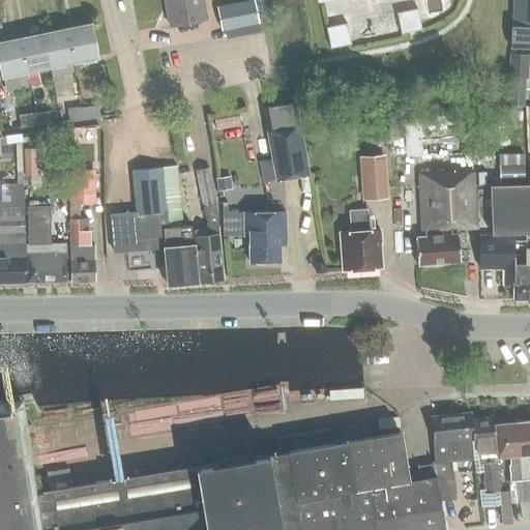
[(202,0),(164,0),(169,26),(206,19),(202,0)]
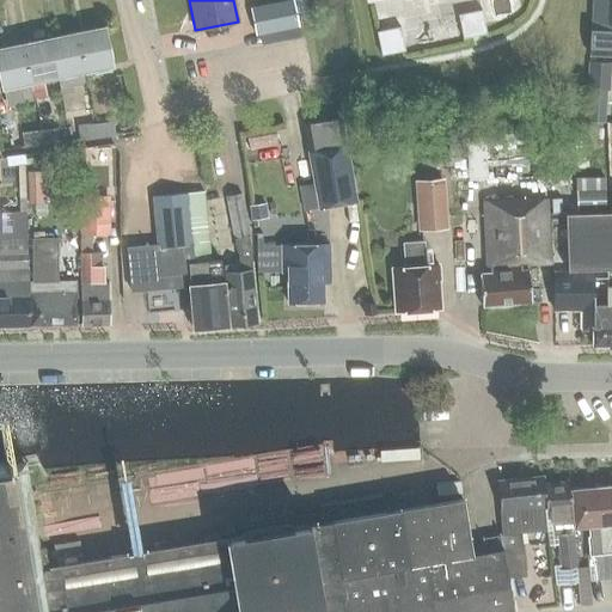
[(293,0),(282,0),(249,7),(255,35),(299,26),(293,0)]
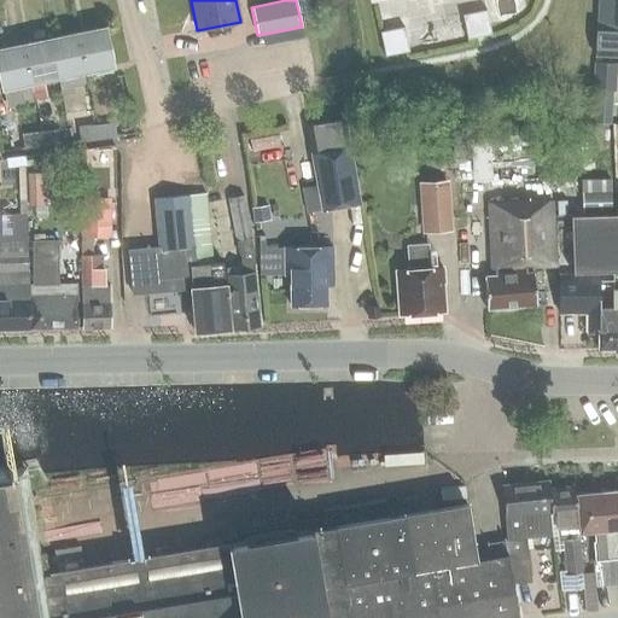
[(617,0),(598,0),(596,23),(594,56),(617,57),(617,0)]
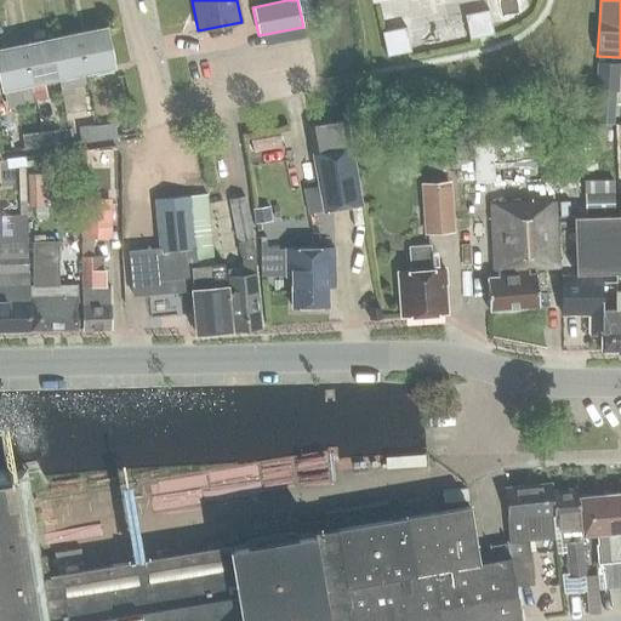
[(488,10),(463,15),(468,40),(493,35),(488,10)]
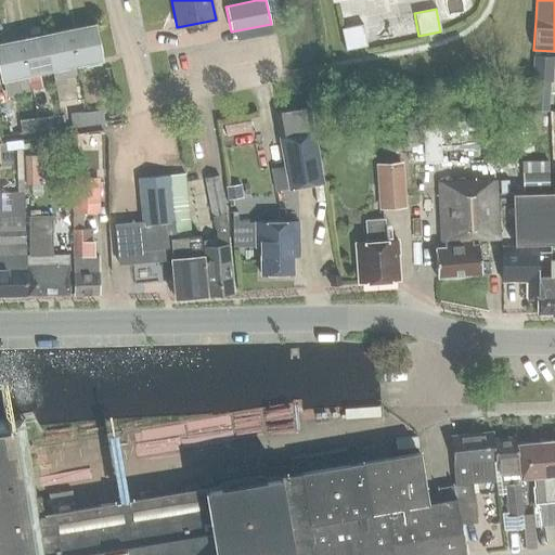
[(345,51),(366,47),(362,24),(340,29),(345,51)]
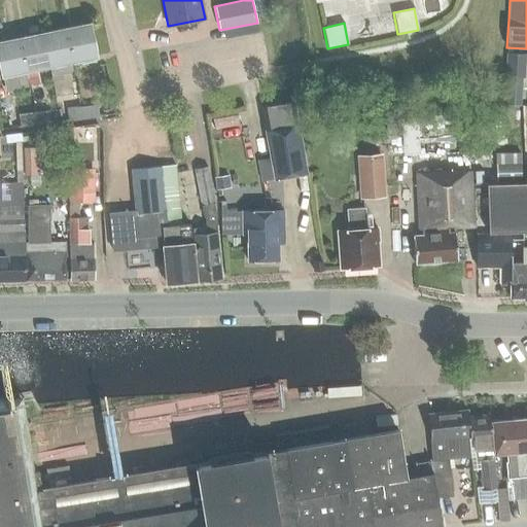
[(66,29),(72,62),(96,57),(90,24),(66,29)]
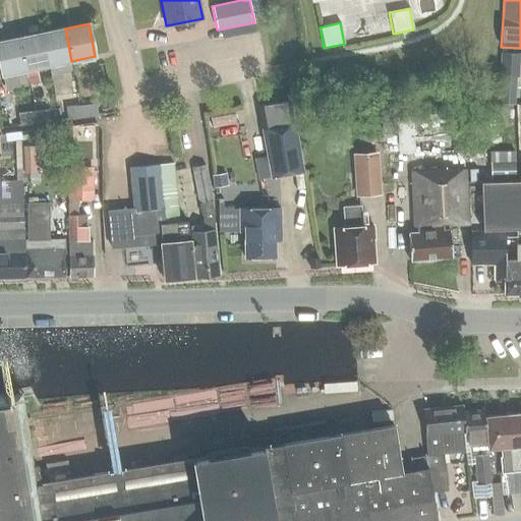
[(71,61),(65,29),(42,33),(48,66),(71,61)]
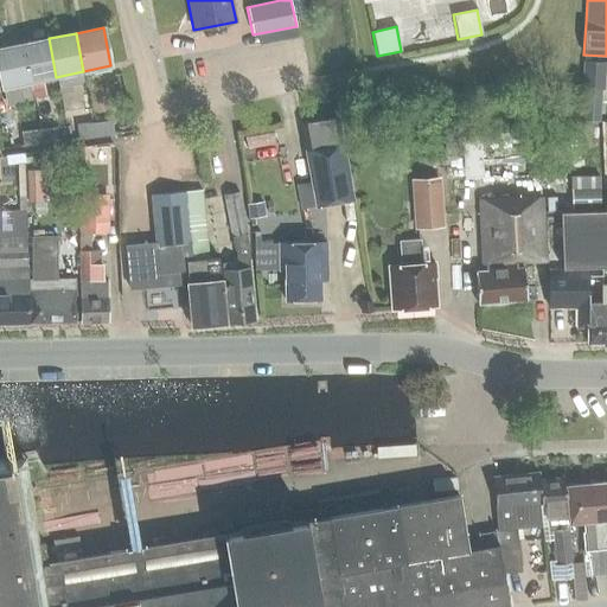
[(56,77),(49,38),(20,44),(29,83),(56,77)]
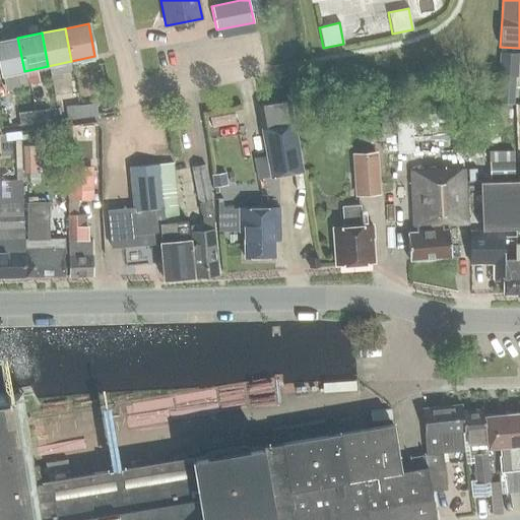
[(24,71),(17,38),(0,41),(0,70),(1,75),(24,71)]
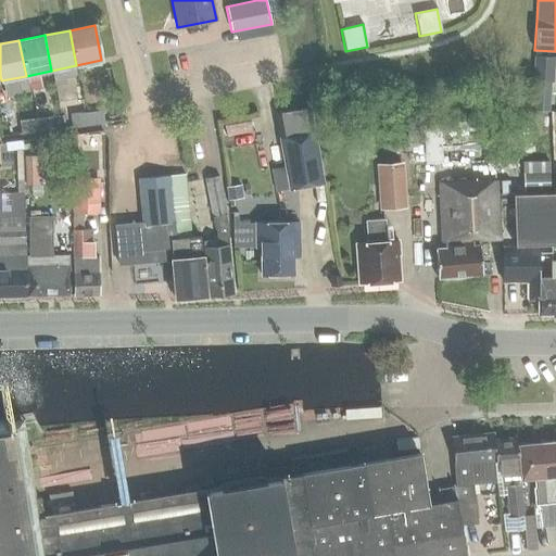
[(551,58),(534,57),(533,80),(550,81),(551,58)]
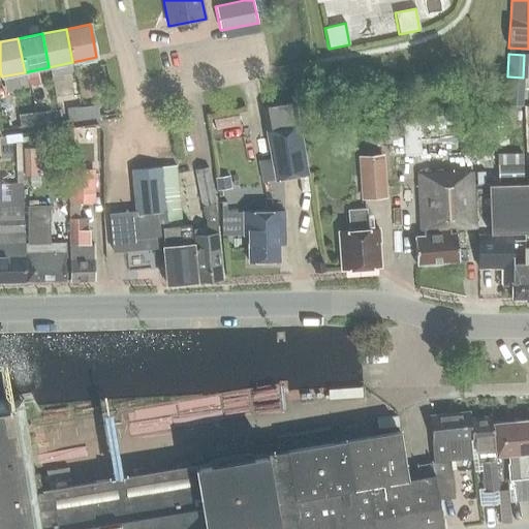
[(506,95),(506,105),(520,105),(520,96),(506,95)]
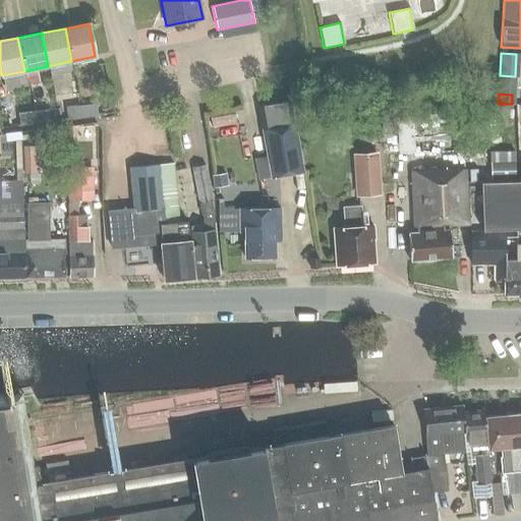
[(81,118),(97,116),(96,104),(80,106),(81,118)]
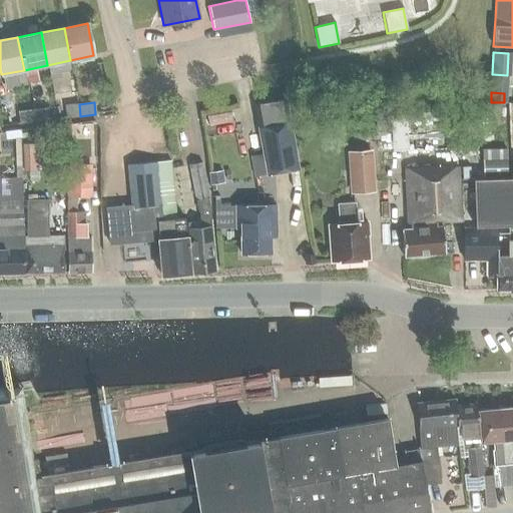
[(65,117),(80,116),(79,104),(63,105),(65,117)]
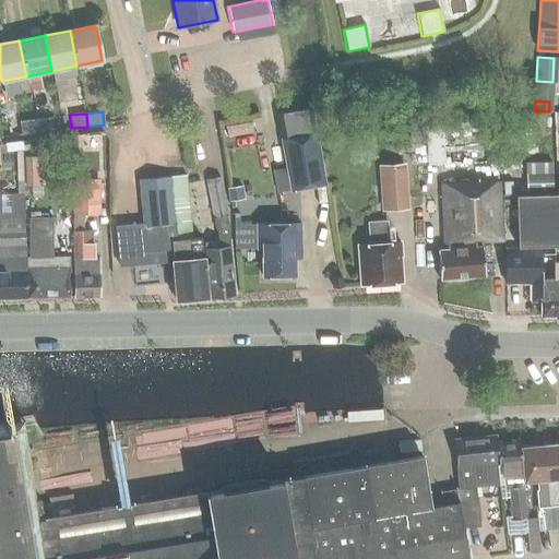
[(51,117),(35,119),(36,132),(52,131),(51,117)]
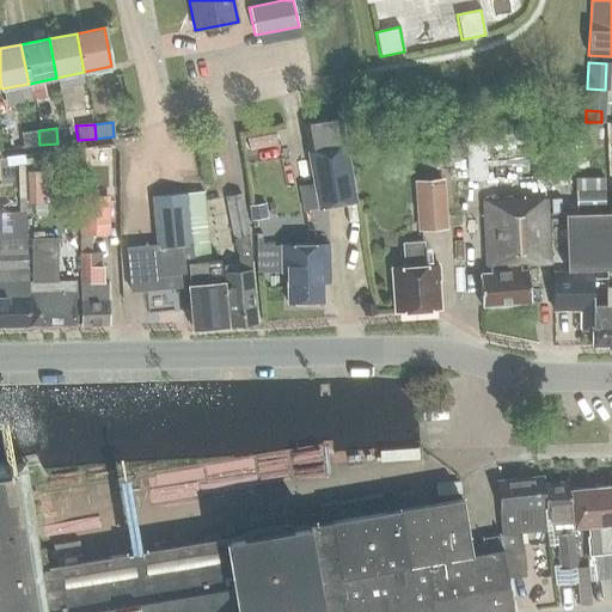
[(23,147),(40,145),(38,130),(20,133),(23,147)]
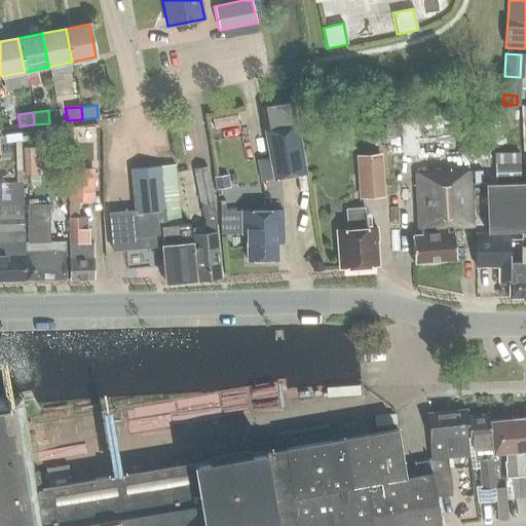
[(417,126),(441,124),(441,115),(416,116),(417,126)]
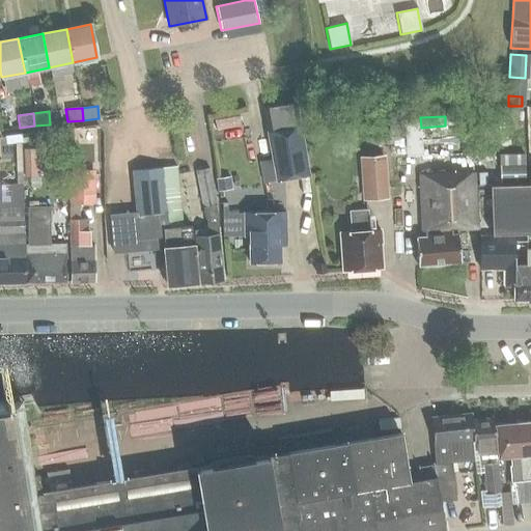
[(388,141),(396,140),(395,122),(387,123),(388,141)]
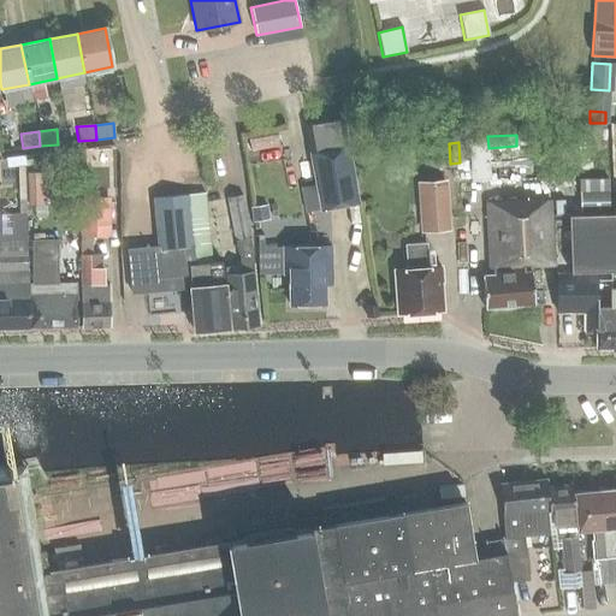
[(317,184),(302,187),(306,212),(320,208),(321,209),(359,202),(348,147),(311,153),(317,184)]
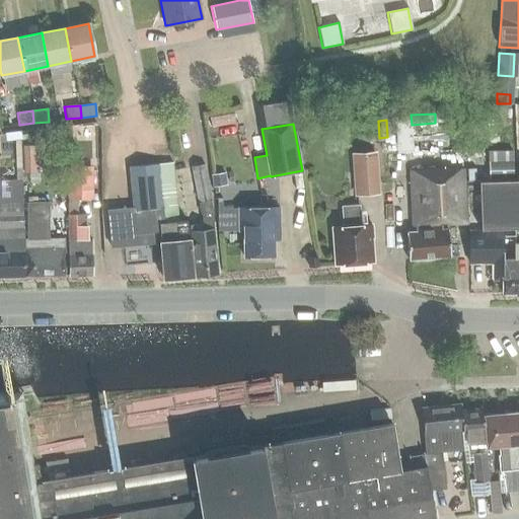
[(17,131),(1,133),(2,142),(18,140),(17,131)]
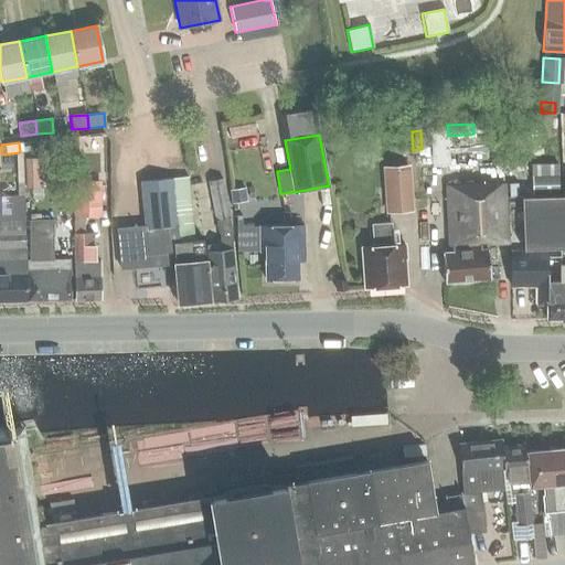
[(36,157),(24,158),(25,189),(39,188),(36,157)]
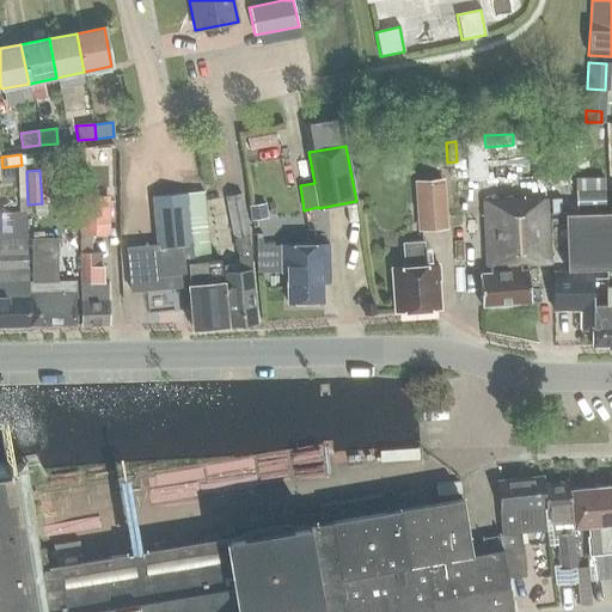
[(575,176),(575,190),(605,189),(604,176),(575,176)]
